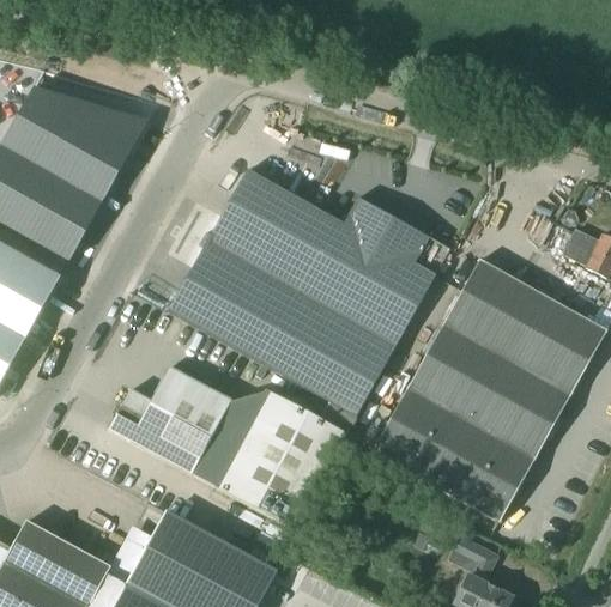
[(34,85),(0,146),(0,219),(71,259),(133,147),(139,135),(149,119),(34,85)]
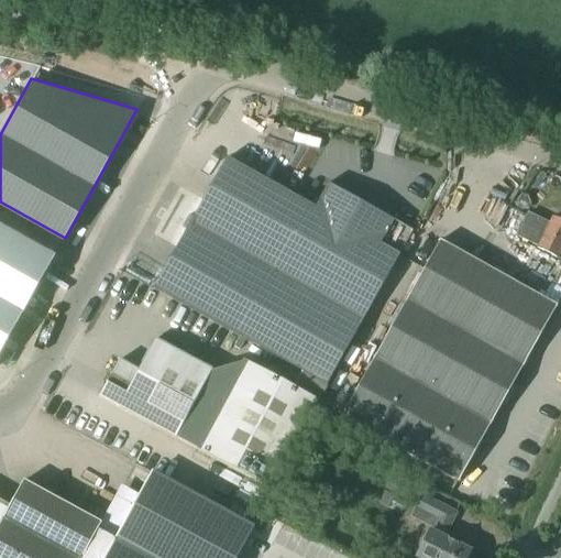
[(305,90),(301,100),(328,109),(330,99),(305,90)]
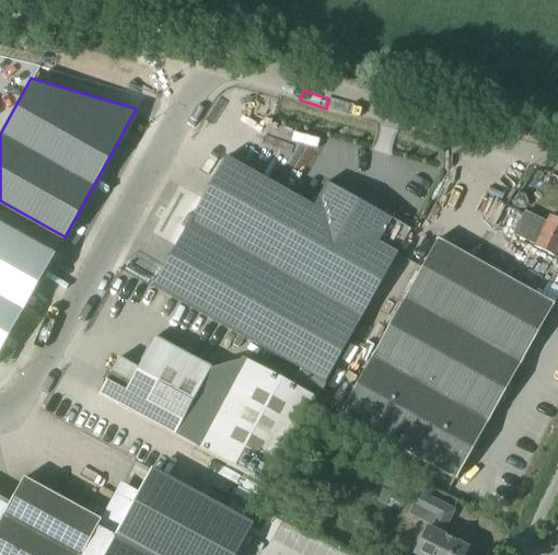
[(227,153),(153,282),(252,338),(325,380),(347,342),(374,292),(396,254),(398,250),(380,239),(392,216),(327,180),(314,203),(227,153)]
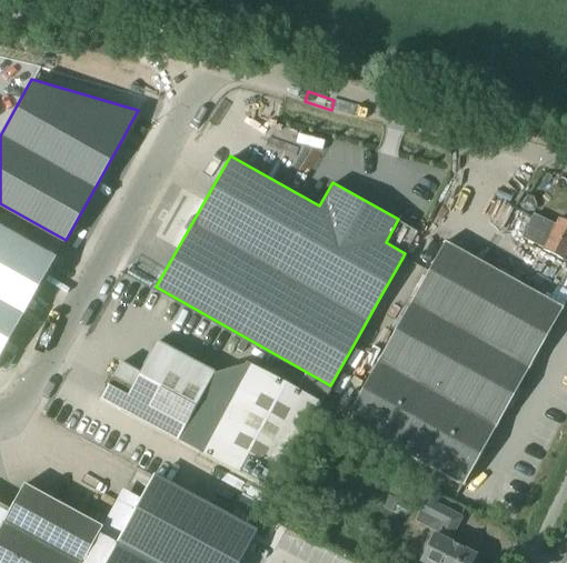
[(535,210),(524,233),(545,244),(544,245),(565,255),(566,252),(566,218),(559,214),(556,221),(535,210)]
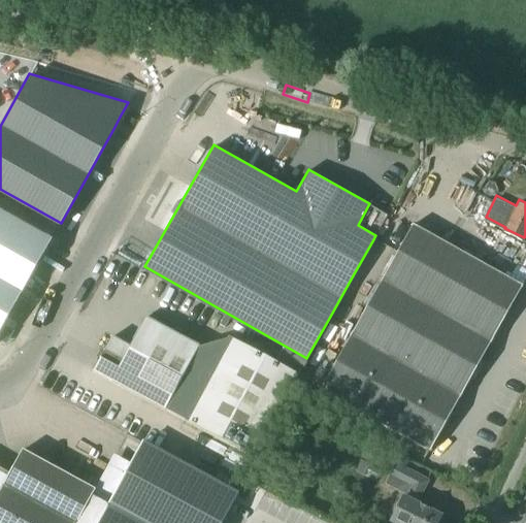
[(0,207),(0,329),(53,237),(0,207)]
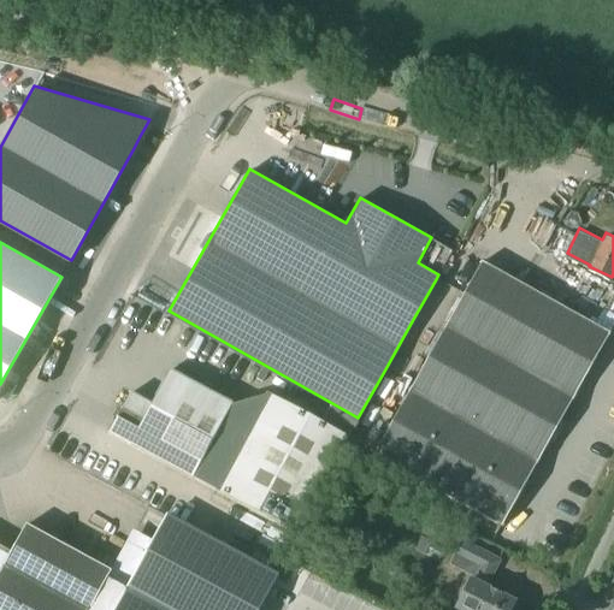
[(483,259),(375,451),(502,523),(610,330),(483,259)]
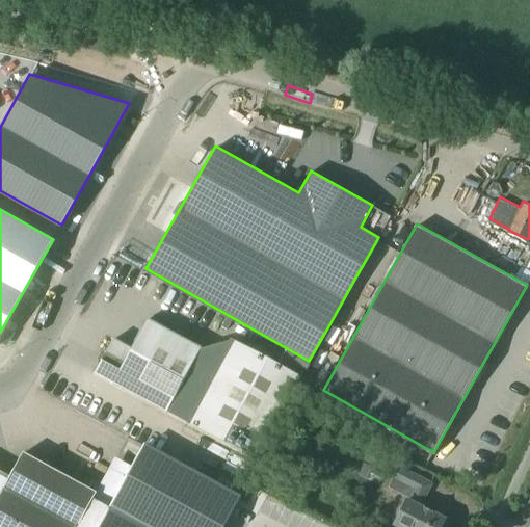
[(112,337),(94,371),(259,460),(305,376),(231,337),(230,339),(202,347),(147,317),(131,346),(112,337)]
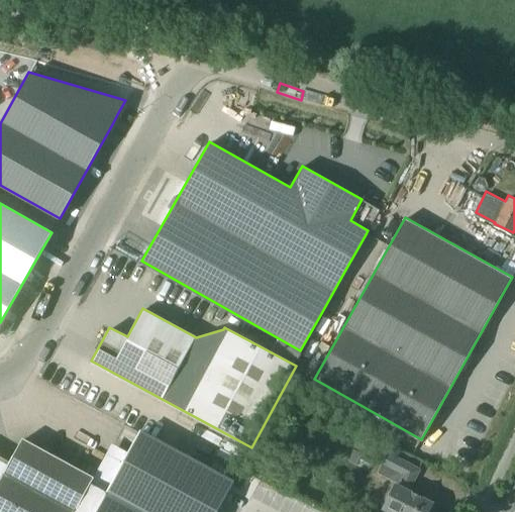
[(90,483),(73,511),(217,511),(234,481),(141,429),(129,451),(108,491),(100,488),(90,483)]
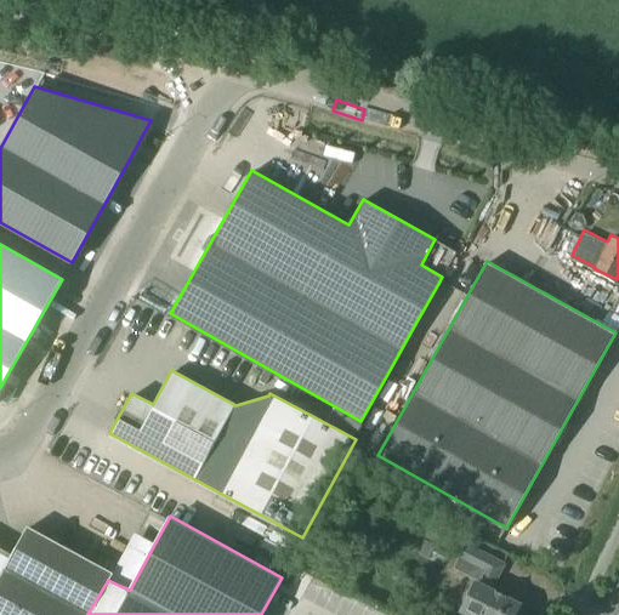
[(432,520),(426,533),(450,545),(456,533),(432,520)]
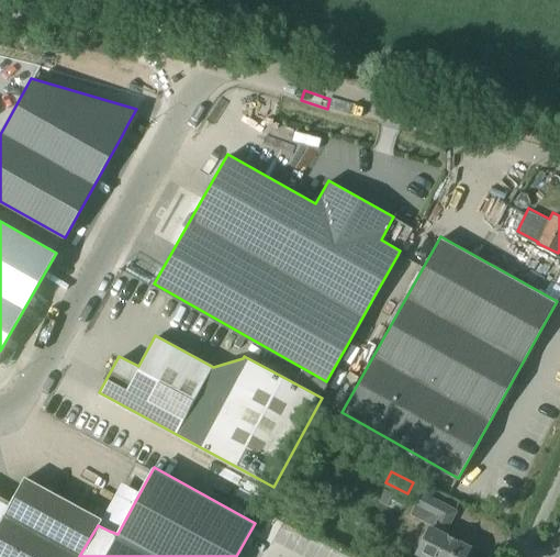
[(0,493),(0,556),(79,556),(98,525),(101,519),(24,476),(11,500),(0,493)]
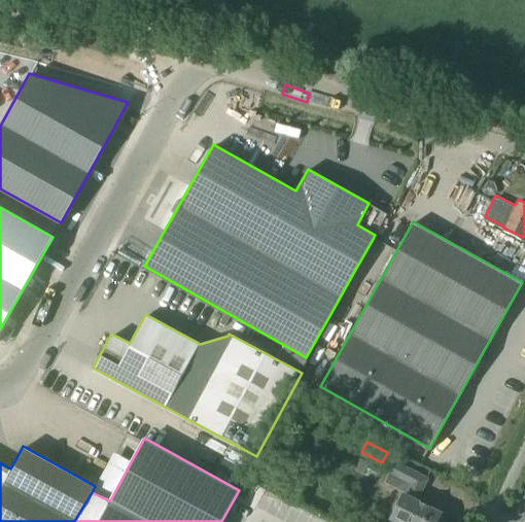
[(380,466),(361,456),(356,466),(376,476),(380,466)]
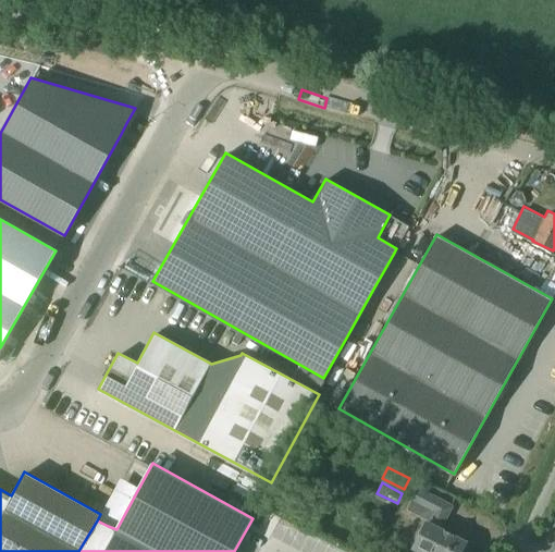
[(418,486),(407,506),(429,517),(424,525),(420,522),(410,542),(415,544),(412,548),(420,551),(459,551),(466,541),(440,528),(453,503),(418,486)]
